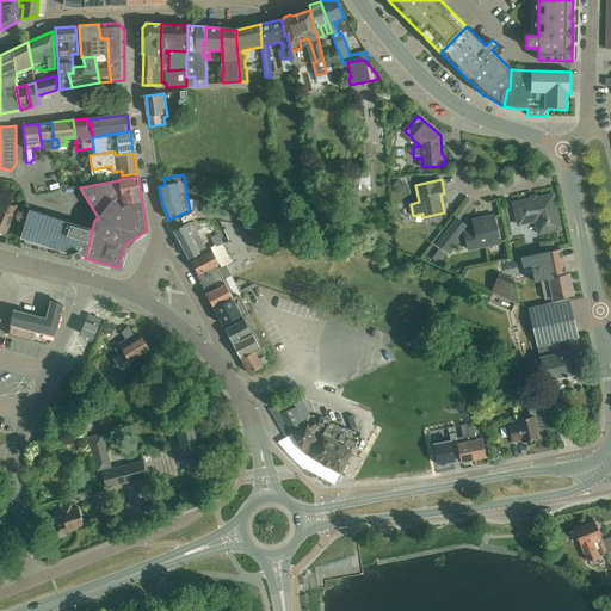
[(513,203),(517,221),(535,217),(538,234),(561,229),(554,195),(513,203)]
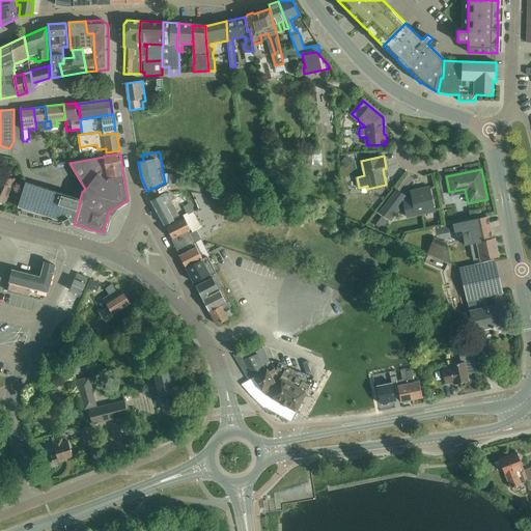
[(2,174),(0,178),(0,201),(2,203),(3,202),(4,202),(5,200),(6,201),(9,195),(8,194),(15,179),(2,174)]
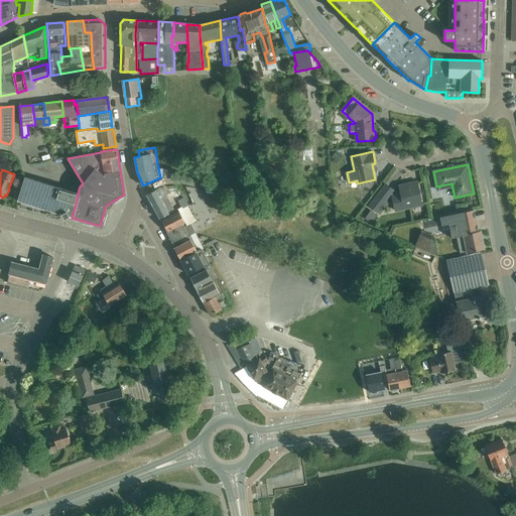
[(76,205),(78,194),(25,176),(17,201),(72,218),(76,205)]
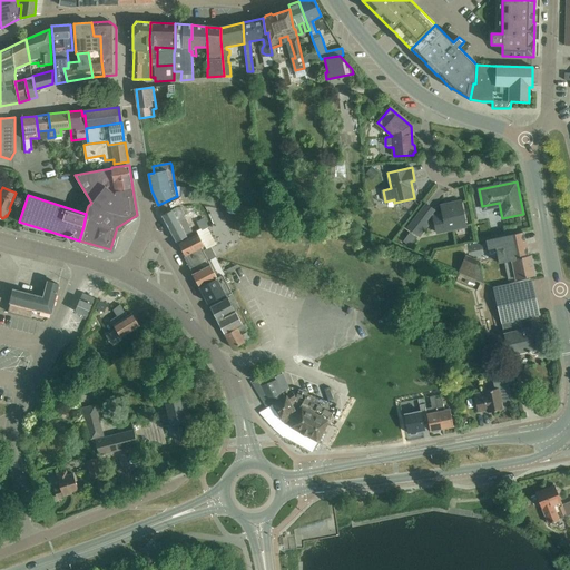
[(433,216),(436,233),(467,226),(461,202),(441,206),(443,215),(433,216)]
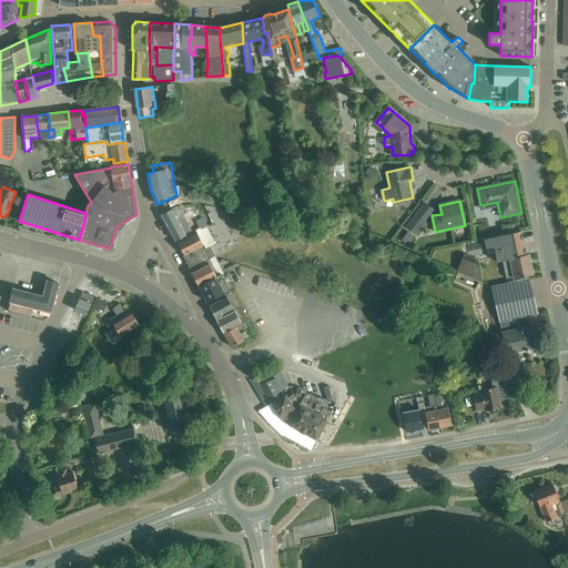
[(426,219),(433,209),(425,203),(407,227),(417,235),(428,221),(426,219)]
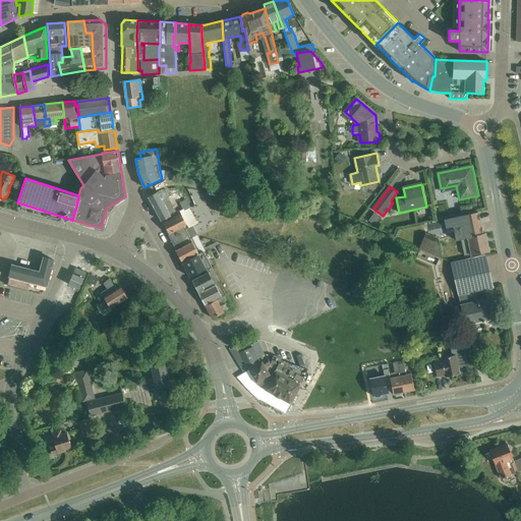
[(148,197),(161,220),(176,212),(168,197),(169,196),(165,188),(162,189),(148,197)]
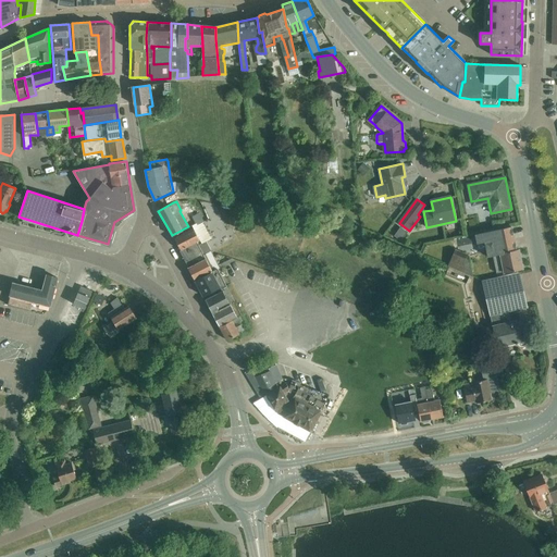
[(196,223),(202,221),(202,220),(199,213),(193,217),(196,223)]
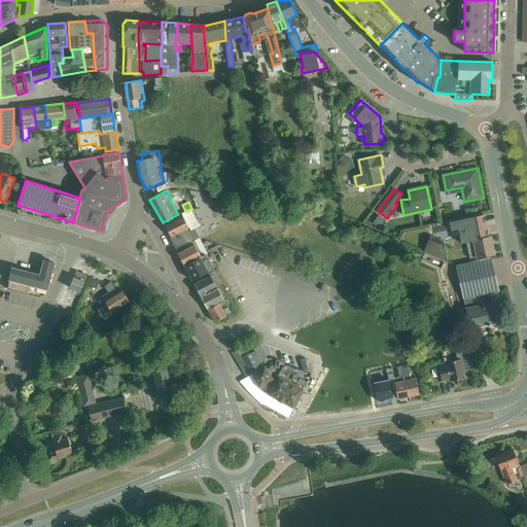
[(183,216),(166,225),(168,231),(167,232),(169,236),(171,236),(172,237),(186,229),(188,232),(196,229),(200,225),(191,209),(185,211),(182,213),(183,216)]
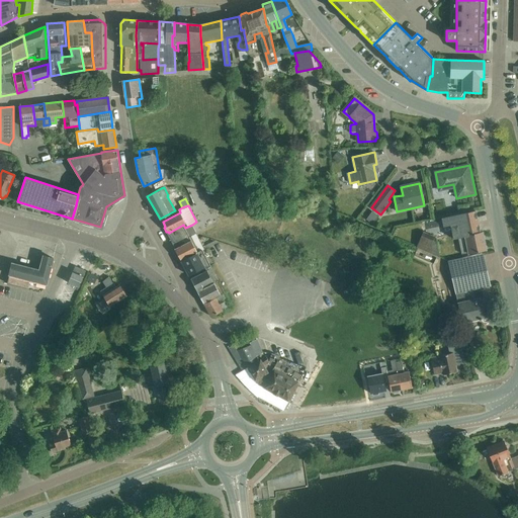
[(483,232),(481,233),(476,210),(442,218),(443,226),(450,225),(453,239),(459,238),(462,254),(468,252),(468,253),(487,250),(483,232)]
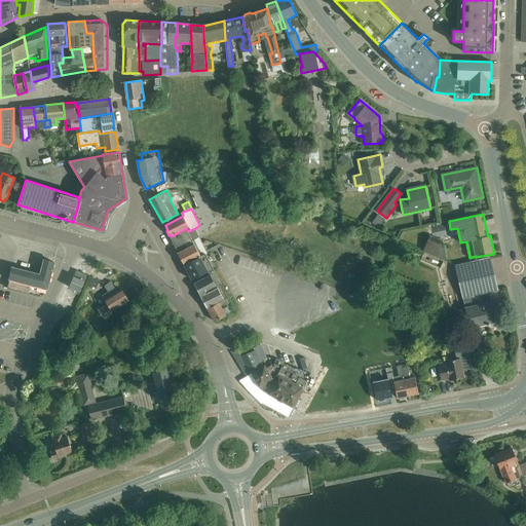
[(184,265),(202,255),(205,254),(207,253),(195,228),(188,231),(186,228),(172,236),(171,237),(177,252),(184,265)]
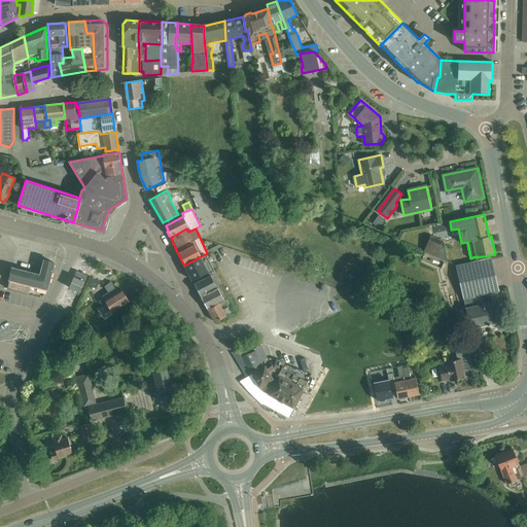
[(429,240),(425,252),(448,261),(445,247),(429,240)]
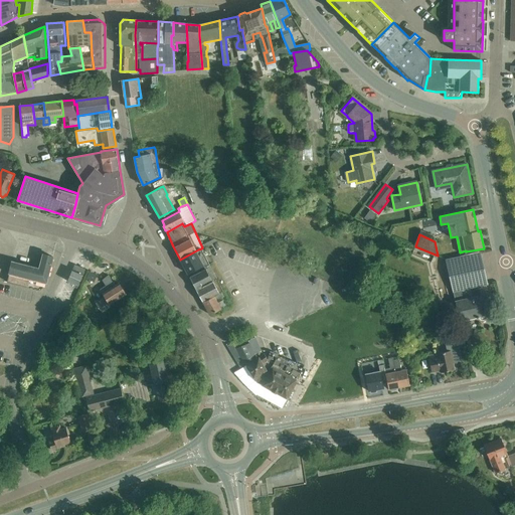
[(438,255),(415,246),(411,254),(432,263),(435,254),(438,256),(438,255)]
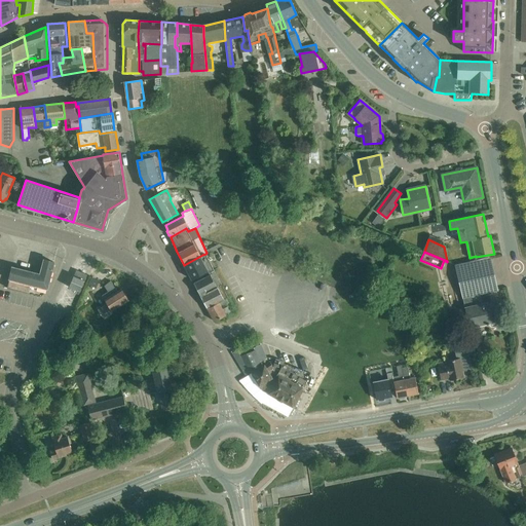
[(210,269),(211,271),(214,270),(205,254),(202,255),(184,265),(192,279),(210,269)]
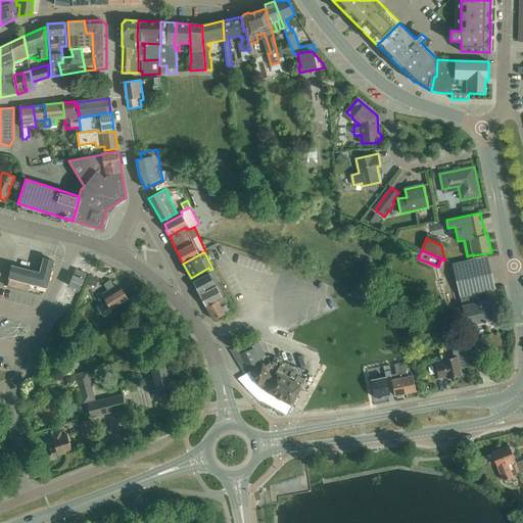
[(494,319),(500,318),(496,303),(492,304),(491,299),(489,290),(494,289),(487,256),(453,264),(467,325),(484,322),(484,323),(486,322),(487,324),(488,325),(490,325),(492,325),(493,324),(494,323),(494,322),(494,319)]
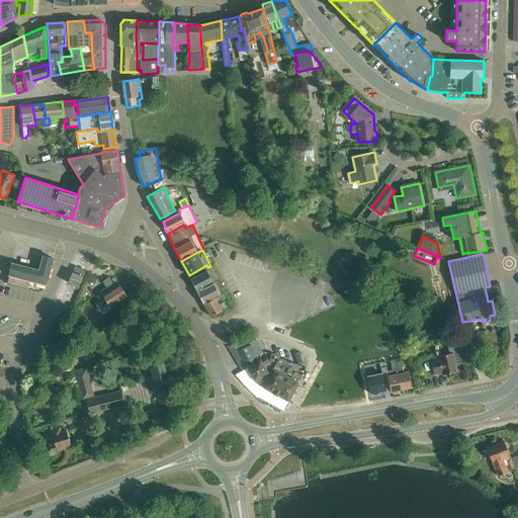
[(47,285),(54,258),(44,256),(40,270),(12,264),(7,284),(41,292),(47,285)]
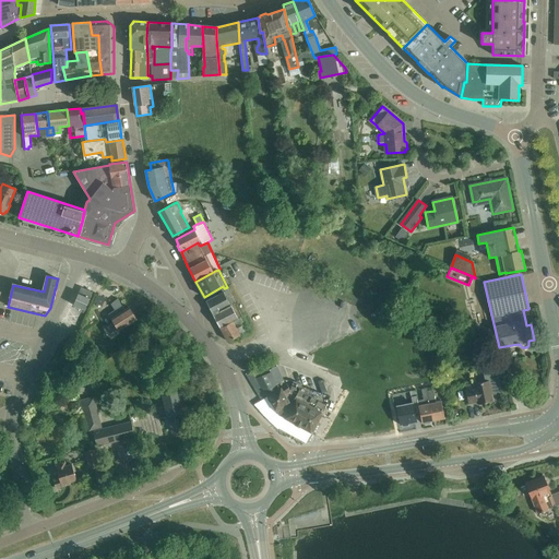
[(206,301),(213,314),(236,304),(227,287),(224,288),(225,290),(206,301)]
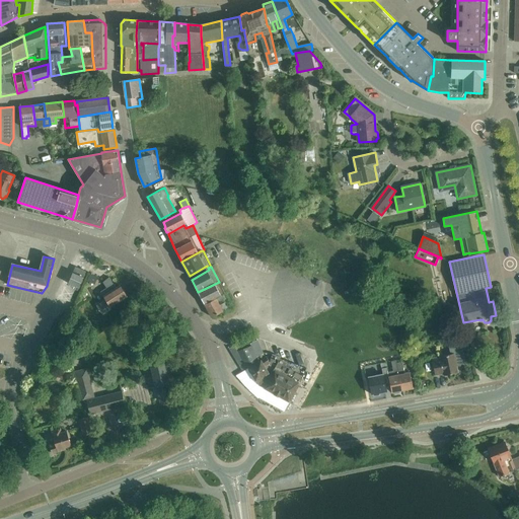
[(101,292),(110,307),(127,297),(120,285),(116,288),(109,277),(103,282),(106,288),(101,292)]
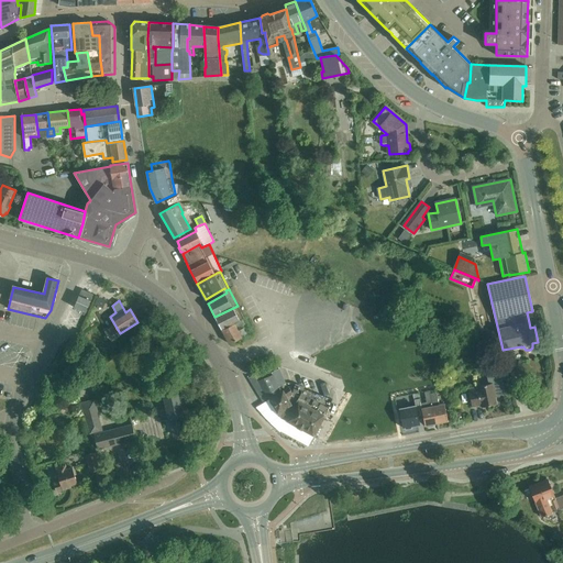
[(214,317),(221,331),(244,318),(238,306),(214,317)]
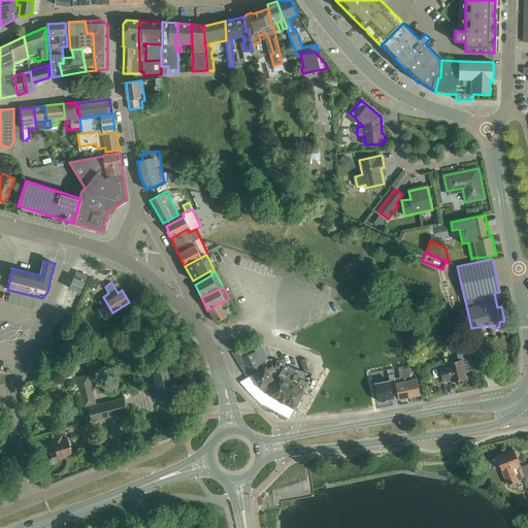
[(229,298),(207,310),(215,323),(232,312),(229,307),(223,310),(222,307),(231,302),(229,298)]
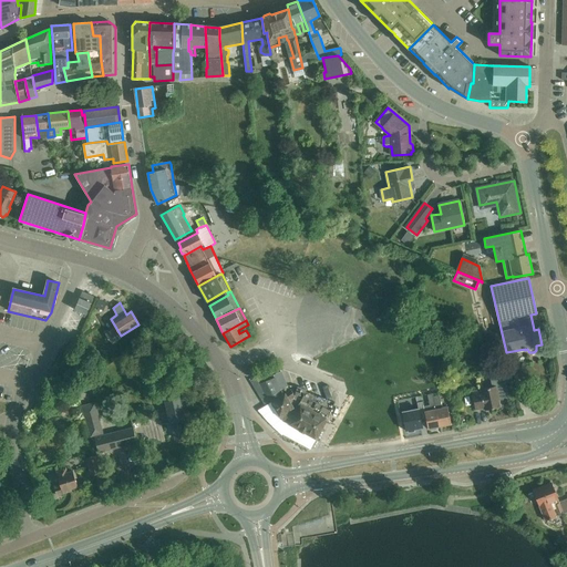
[(257,375),(266,397),(284,389),(275,368),(257,375)]
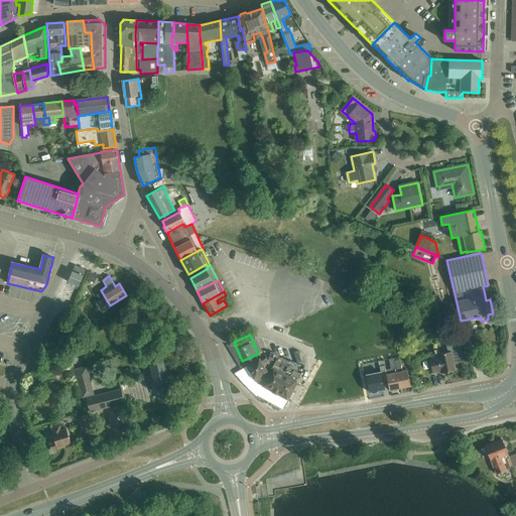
[(459,342),(446,344),(448,352),(437,354),(437,355),(429,357),(432,373),(440,371),(440,373),(455,370),(454,364),(463,362),(459,342)]
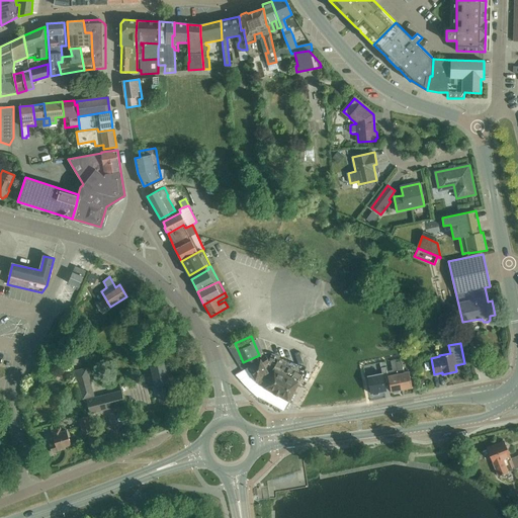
[(257,382),(263,386),(277,361),(279,357),(280,357),(272,353),(269,361),(266,356),(248,367),(257,382)]
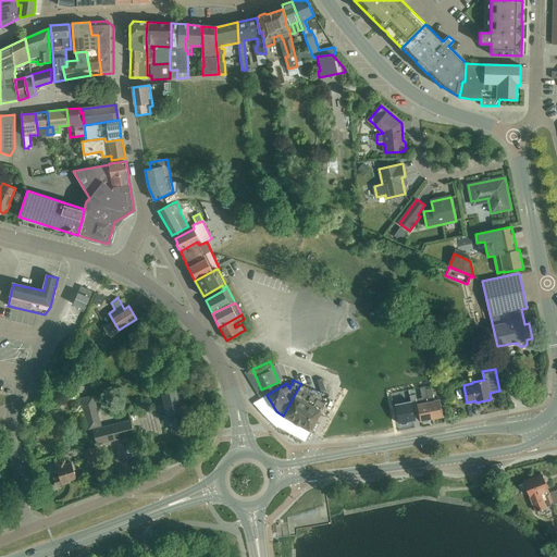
[(298,388),(283,416),(277,426),(305,442),(311,430),(321,411),(311,406),(316,397),(298,388)]
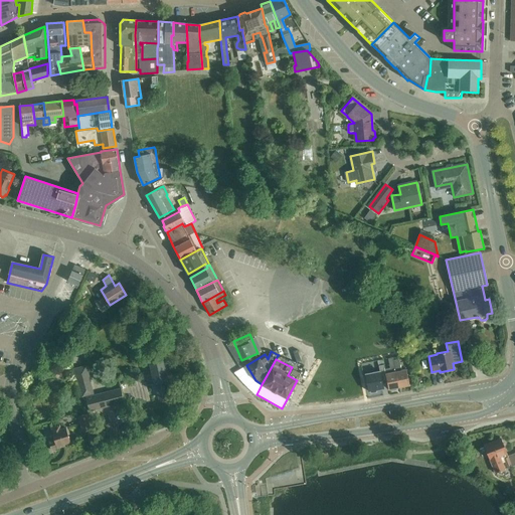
[(398,359),(394,360),(399,387),(409,385),(406,369),(400,370),(398,359)]
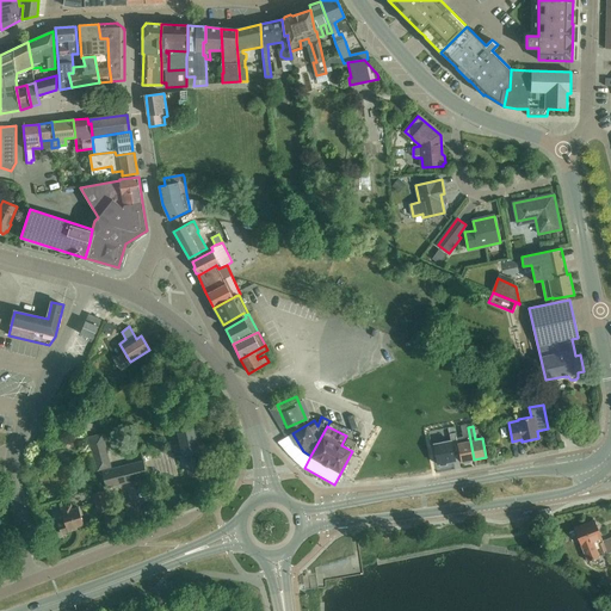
[(463,442),(457,443),(457,446),(461,462),(474,460),(468,427),(461,429),(463,442)]
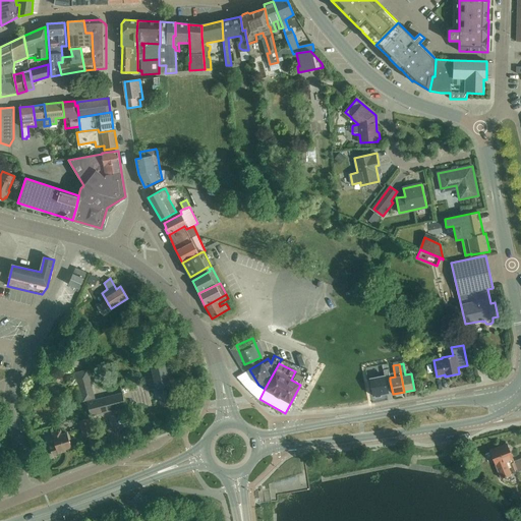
[(157,390),(158,390),(158,392),(161,404),(172,401),(169,389),(168,387),(169,387),(164,366),(149,370),(150,377),(153,375),(157,390)]
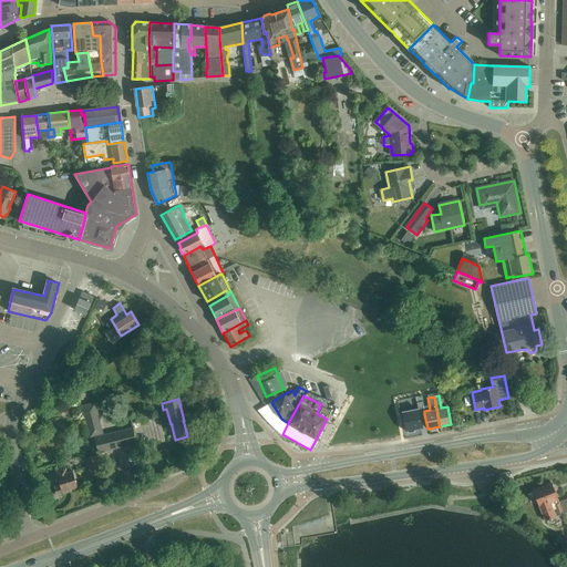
[(424,414),(424,411),(423,405),(422,402),(416,403),(419,409),(402,412),(405,431),(408,431),(408,432),(414,431),(414,429),(422,428),(420,415),(424,414)]
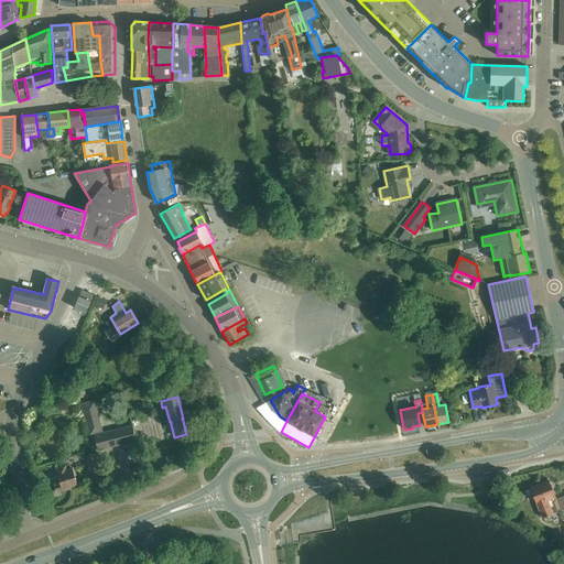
[(97,445),(94,435),(102,433),(95,401),(82,404),(94,445),(97,445)]
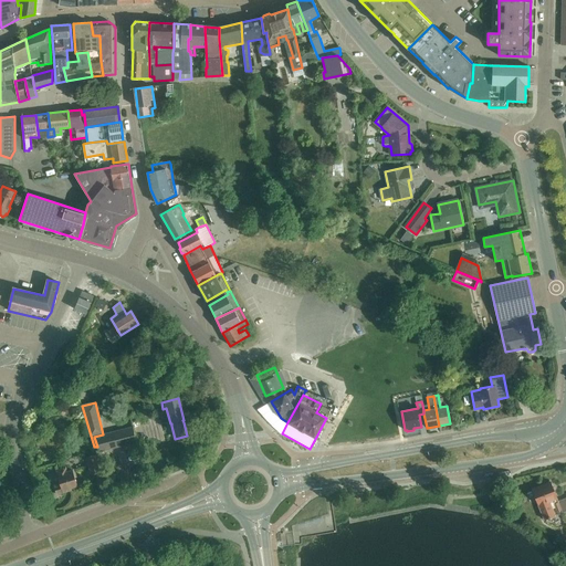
[(133,427),(103,435),(94,437),(97,447),(98,452),(137,442),(133,427)]
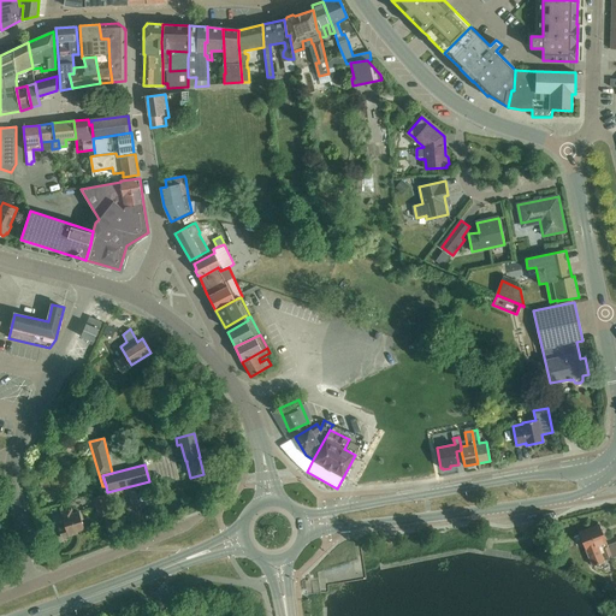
[(102,495),(94,498),(100,516),(108,514),(102,495)]
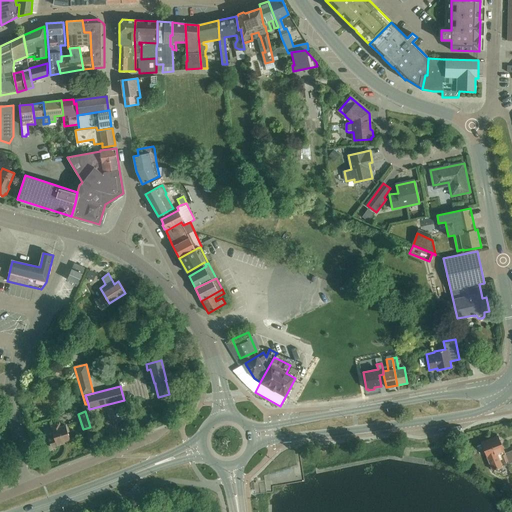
[(52,430),(54,437),(49,439),(52,448),(64,444),(63,442),(70,440),(65,426),(60,427),(59,423),(51,426),(52,430)]
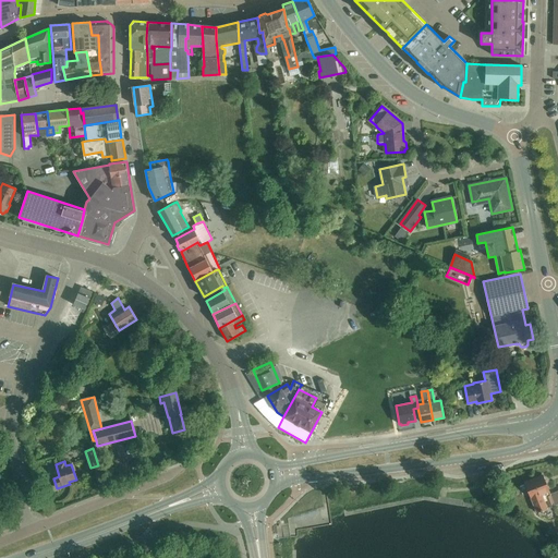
[(550,508),(557,505),(557,490),(549,495),(543,475),(525,483),(536,512),(548,508),(545,501),(547,500),(549,505),(550,508)]
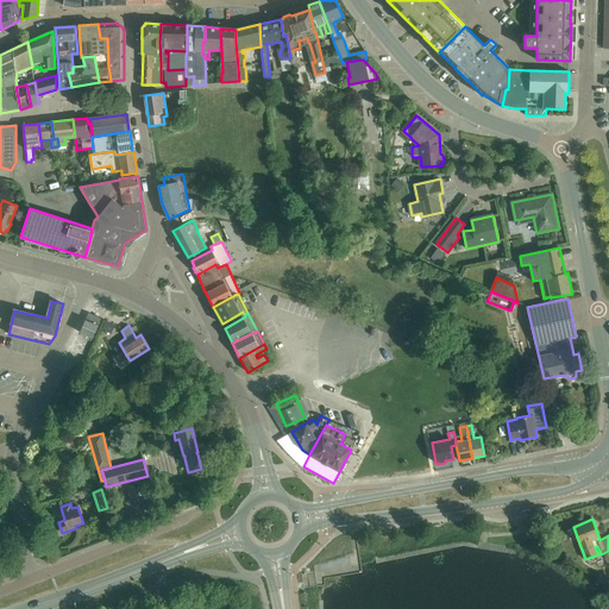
[(604,585),(608,579),(601,575),(596,582),(604,585)]
